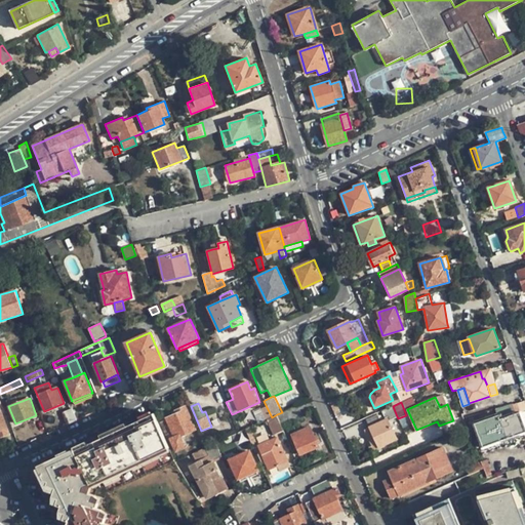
[(514,404),(495,409),(497,415),(474,423),(483,448),(524,433),(524,425),(521,412),(518,413),(514,404)]
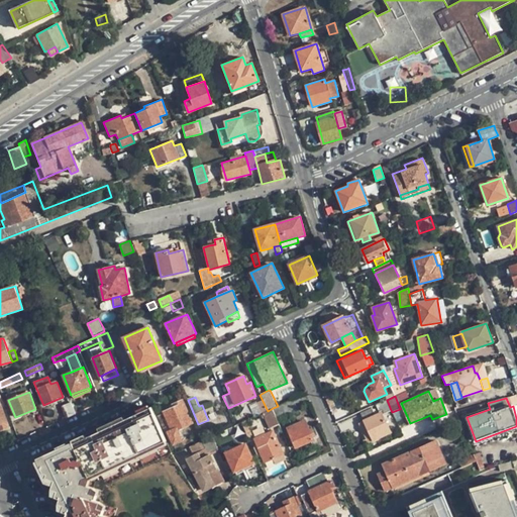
[(293,399),(278,406),(273,408),(276,417),(297,408),(293,399)]
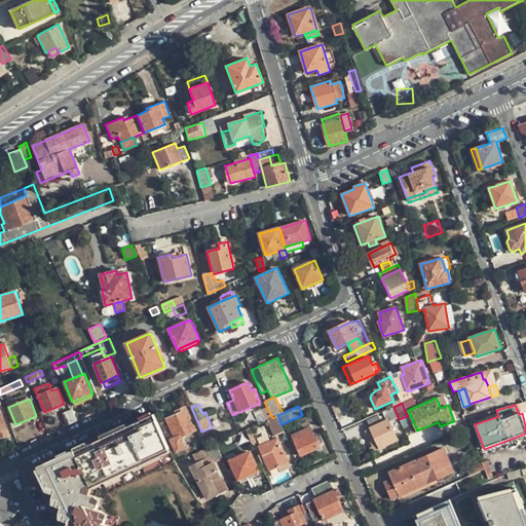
[(159,423),(171,448),(173,448),(176,453),(186,449),(181,437),(195,430),(186,407),(172,413),(174,417),(159,423)]
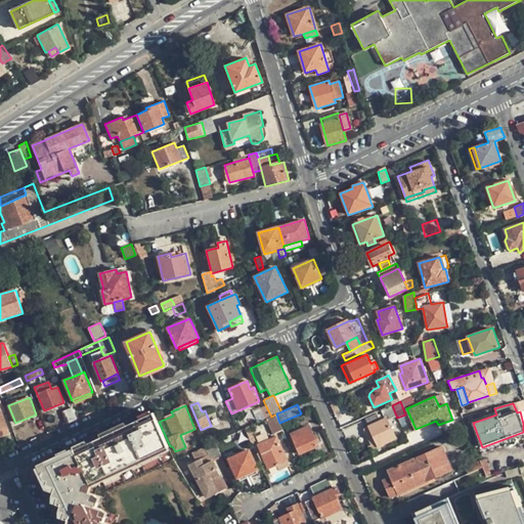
[(396,416),(392,405),(384,408),(389,419),(396,416)]
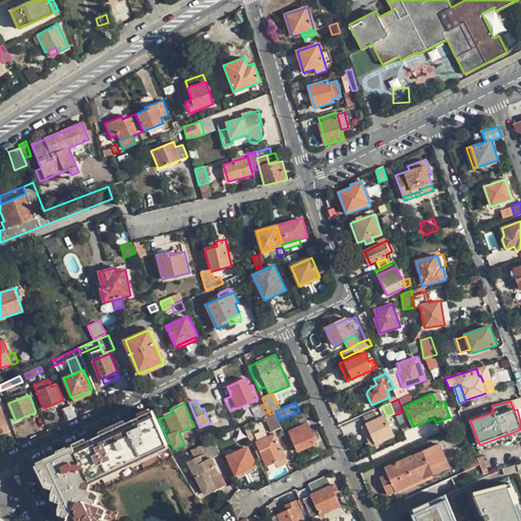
[(265,416),(266,415),(270,414),(265,404),(259,406),(265,416)]
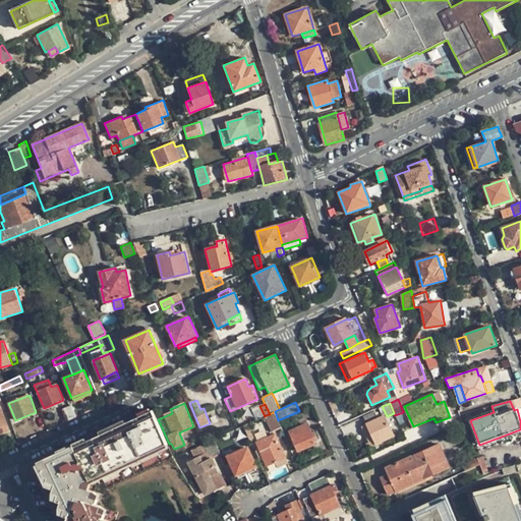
[(0,433),(8,431),(0,405),(0,433)]
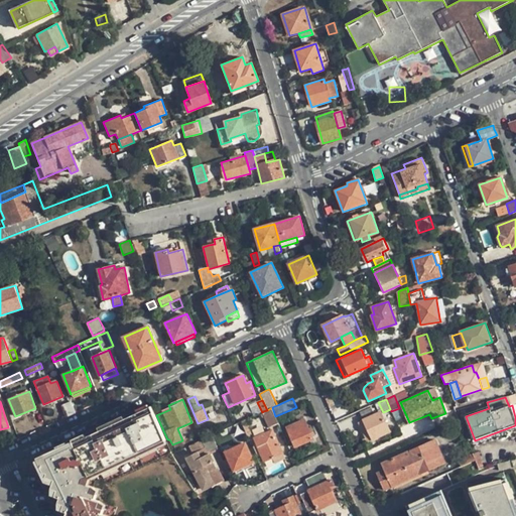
[(63,404),(68,416),(76,413),(71,401),(63,404)]
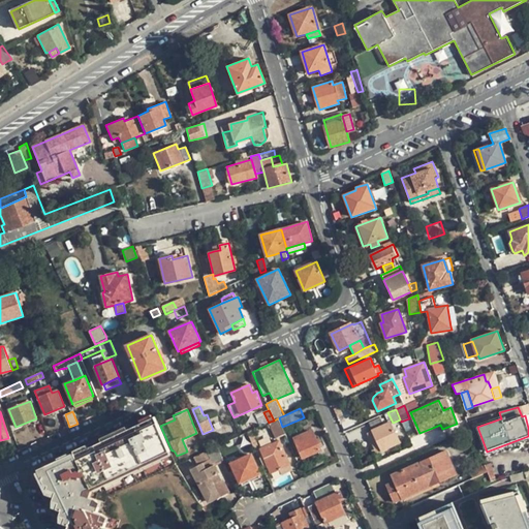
[(57,493),(54,501),(61,503),(58,509),(63,511),(62,517),(67,519),(64,524),(70,526),(69,528),(109,528),(105,527),(107,523),(101,520),(104,515),(98,511),(100,506),(95,505),(96,500),(85,495),(87,491),(172,450),(160,426),(156,417),(49,467),(43,477),(49,490),(57,493)]
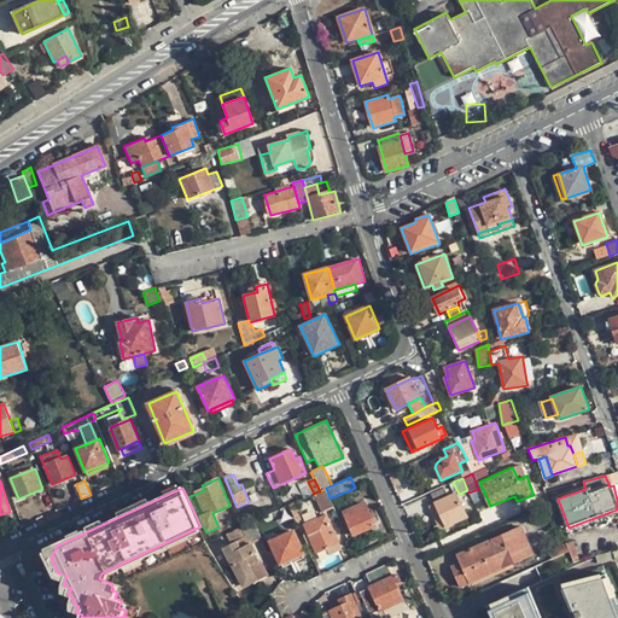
[(334,507),(330,499),(326,488),(320,491),(315,493),(324,512),(334,507)]
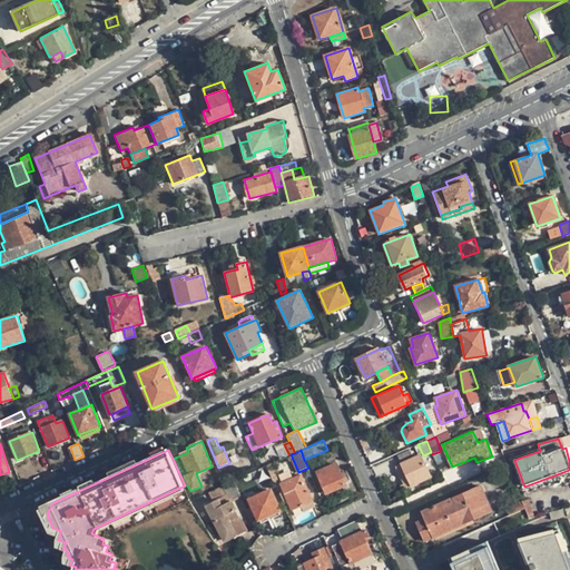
[(402,464),(412,485),(430,477),(421,454),(414,457),(411,450),(399,455),(402,464)]
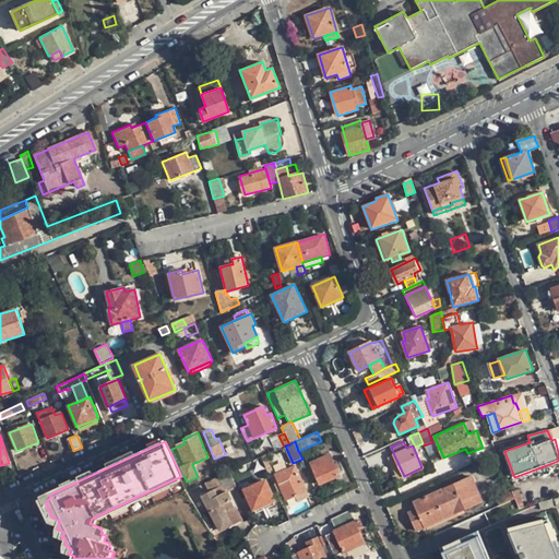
[(500,462),(497,453),(477,463),(480,471),(500,462)]
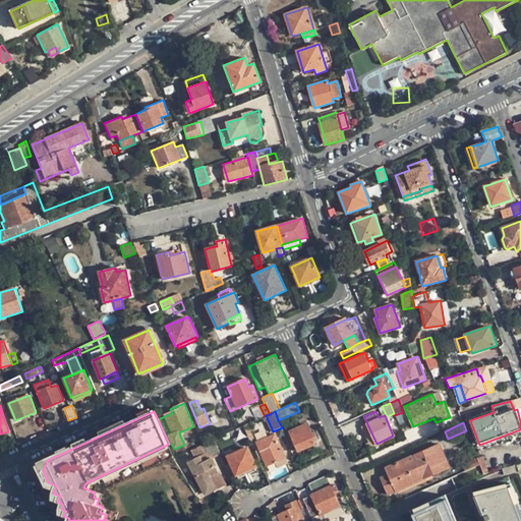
[(287,435),(294,451),(297,449),(299,451),(316,443),(308,423),(290,430),(291,432),(287,435)]
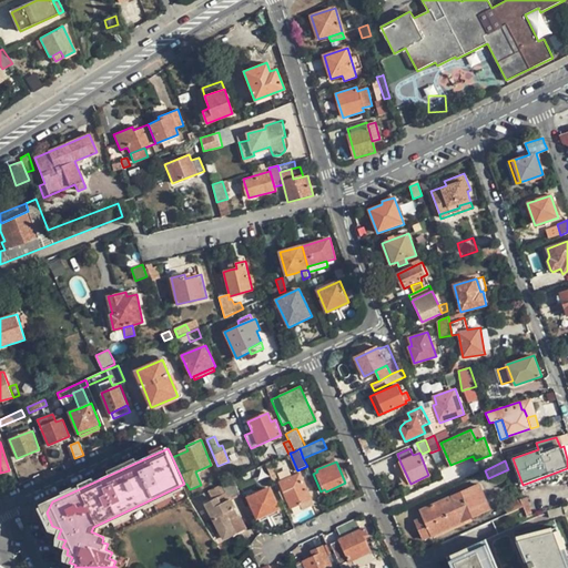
[(280,483),(271,463),(265,465),(274,485),(276,484),(280,483)]
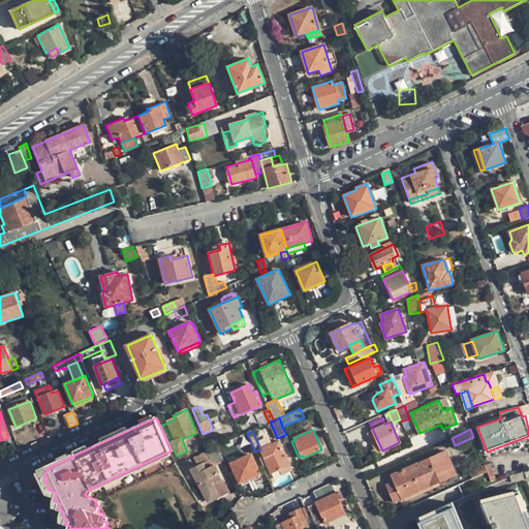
[(377,453),(382,450),(373,431),(368,433),(377,453)]
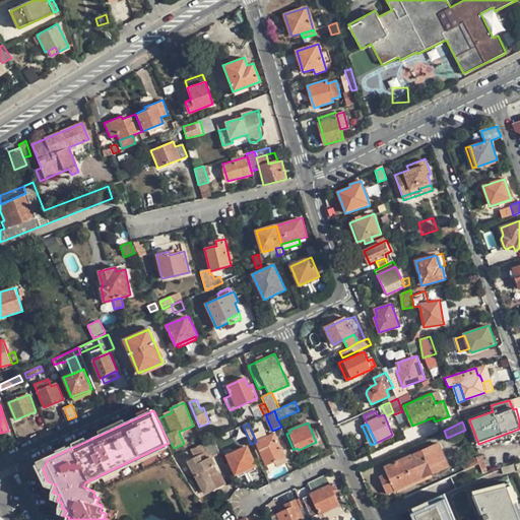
[(275,433),(256,442),(253,443),(260,459),(263,457),(266,465),(286,457),(275,433)]
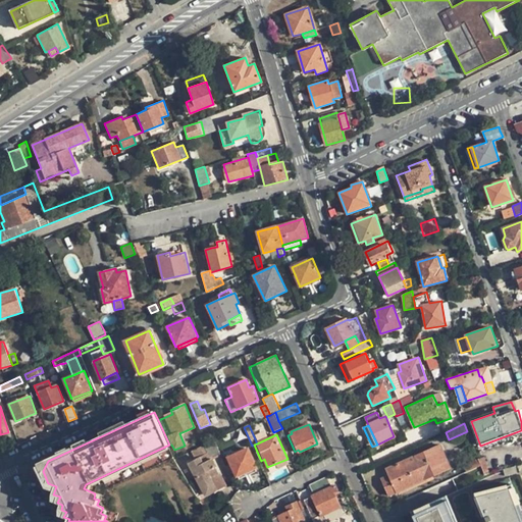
[(219,456),(212,441),(207,445),(200,448),(203,455),(207,462),(210,460),(219,456)]
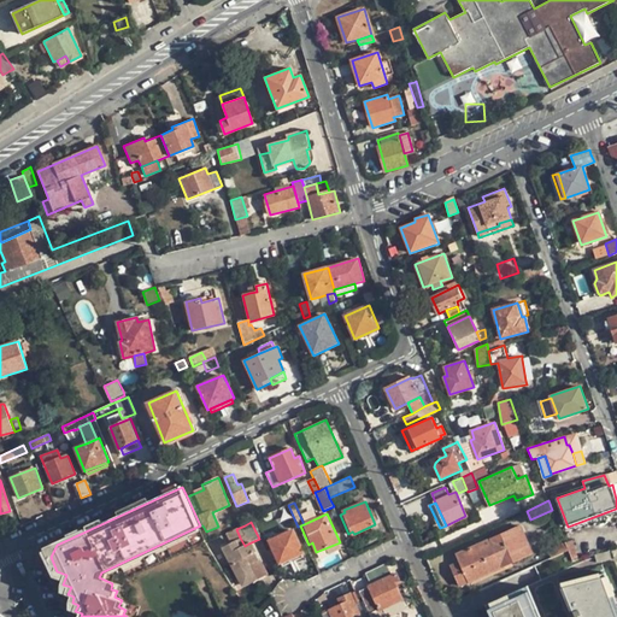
[(460,586),(471,581),(519,559),(533,553),(521,526),(456,556),(459,562),(451,565),(460,586)]
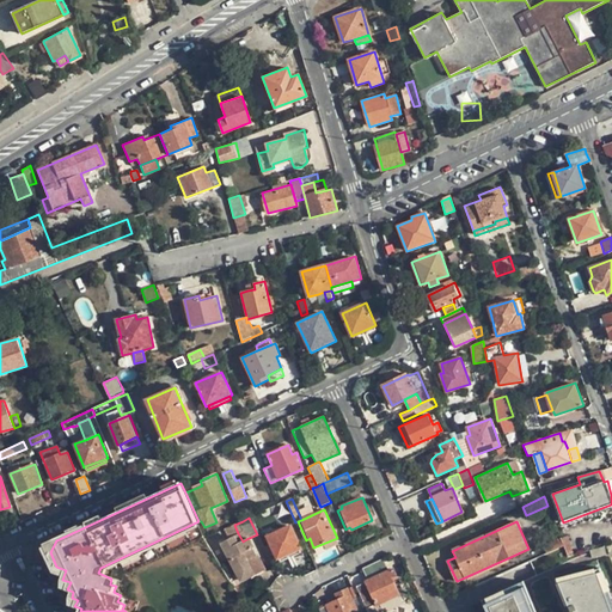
[(268,534),(279,560),(303,549),(292,524),(268,534)]
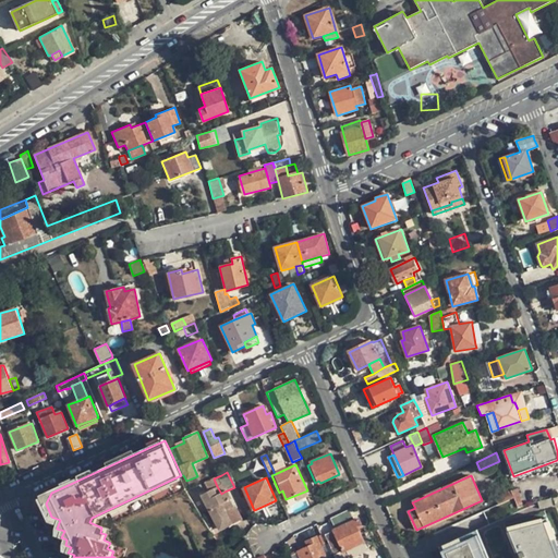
[(216,524),(237,513),(225,492),(221,494),(217,486),(201,495),(216,524)]
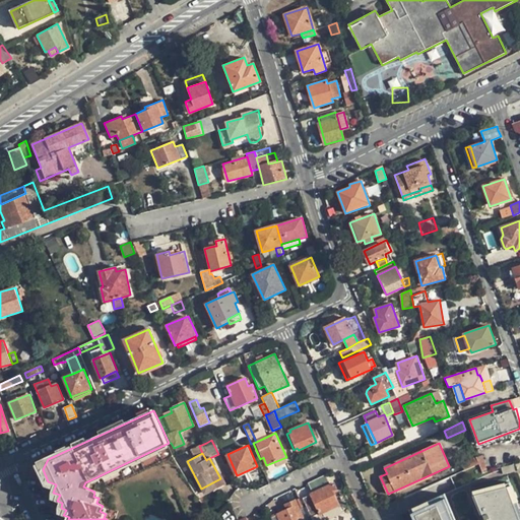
[(483,455),(476,457),(478,463),(483,473),(489,472),(483,455)]
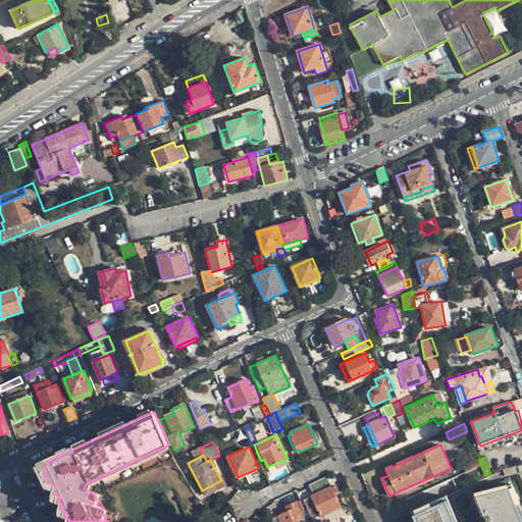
[(480,465),(478,459),(464,465),(466,472),(480,465)]
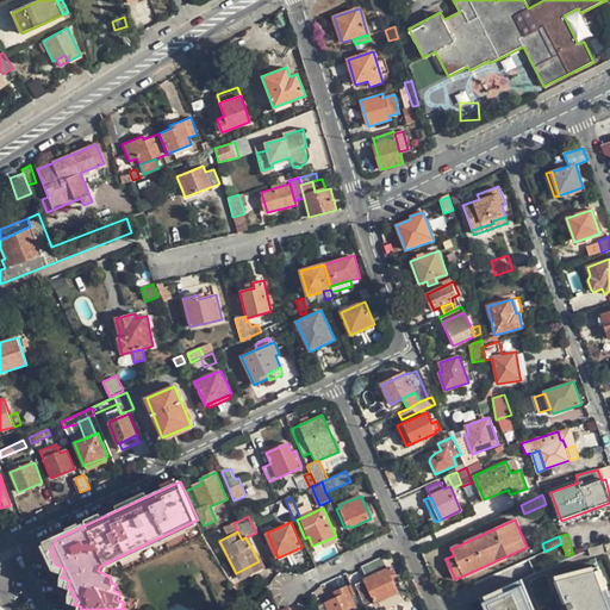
[(515,556),(514,553),(466,574),(468,579),(515,556)]
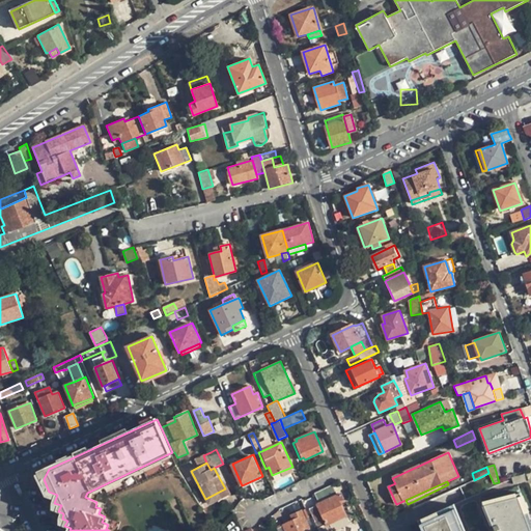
[(318,528),(329,524),(346,515),(343,508),(347,505),(342,493),(338,495),(334,485),(322,491),(326,500),(310,507),(318,528)]
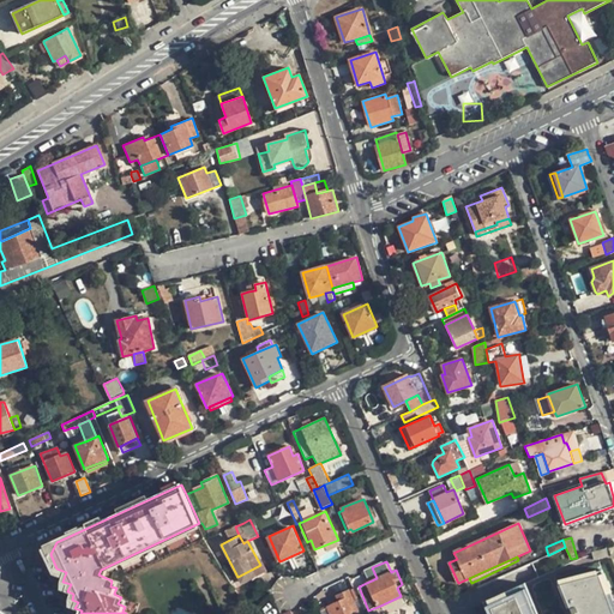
[(264,571),(260,565),(238,577),(241,584),(264,571)]
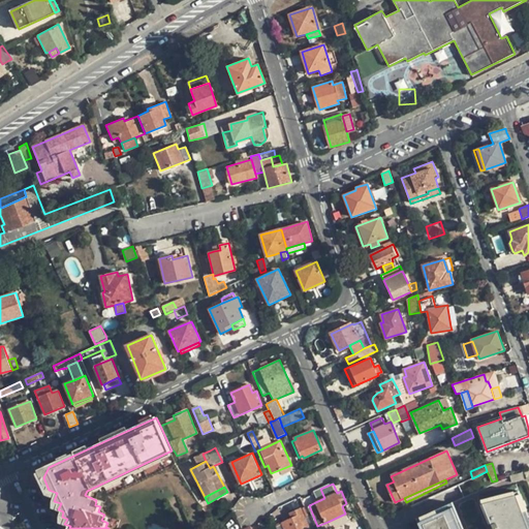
[(528,528),(528,515),(520,492),(480,501),(489,520),(495,517),(498,524),(492,527),(492,528),(528,528)]
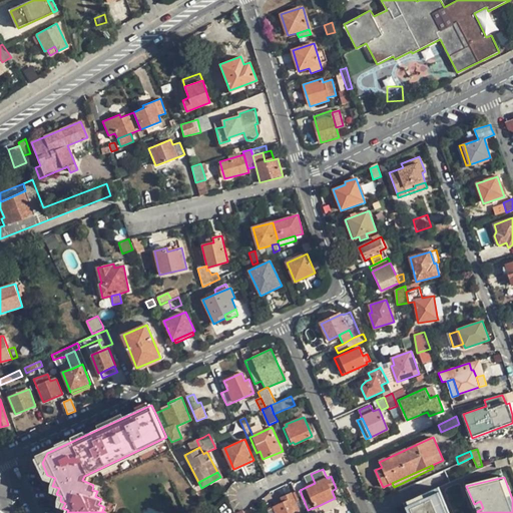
[(450,512),(439,488),(403,504),(407,512),(450,512)]
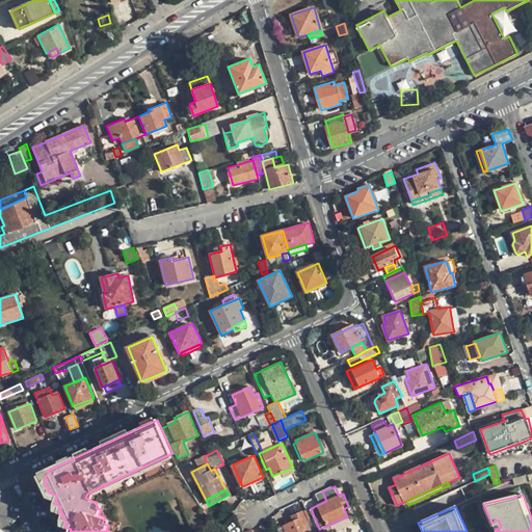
[(311,531),(301,510),(292,515),(294,521),(277,528),(278,531),(311,531)]
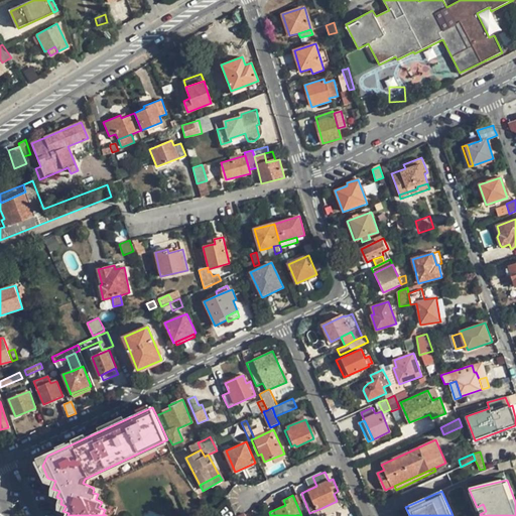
[(483,504),(477,507),(480,514),(486,511),(483,504)]
